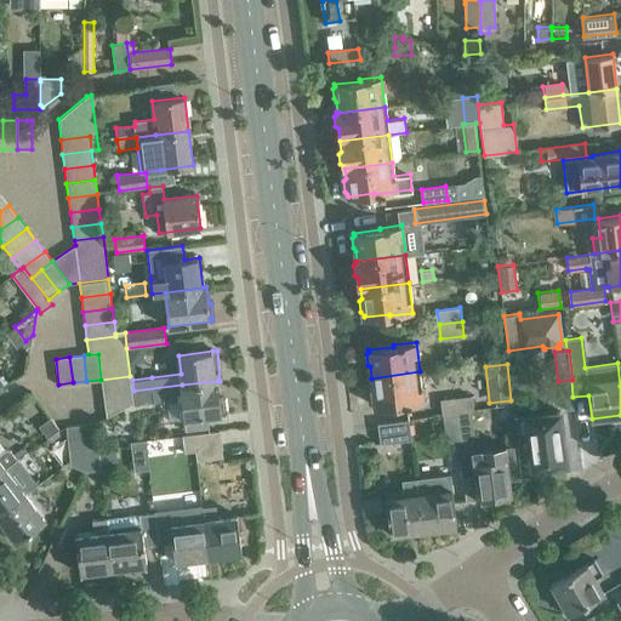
[(420,371),(371,379),(374,389),(371,392),(371,397),(375,398),(375,406),(400,403),(400,405),(423,403),(420,371)]
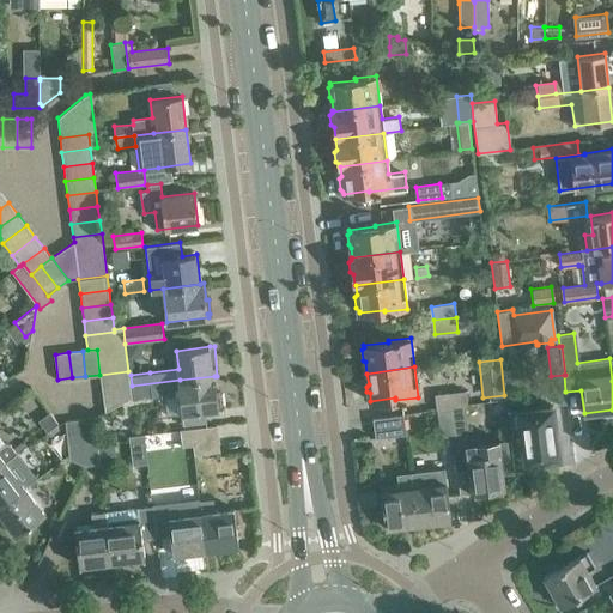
[(128,371),(99,375),(102,388),(131,386),(128,371)]
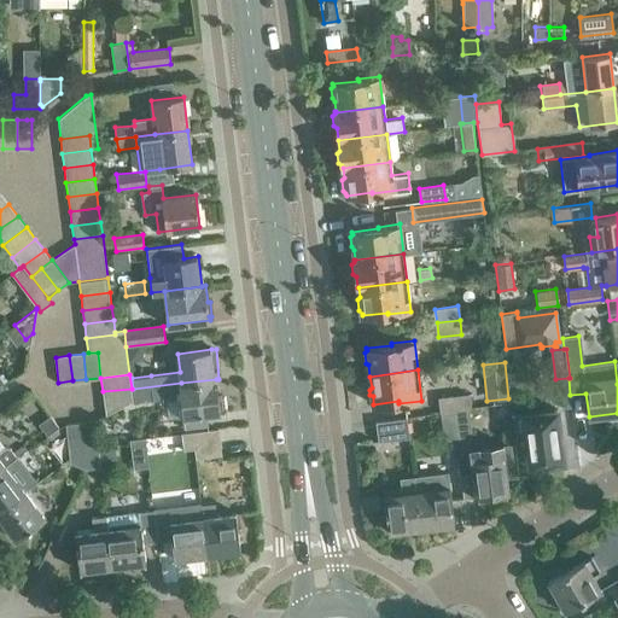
[(181,383),(133,389),(134,401),(153,398),(153,401),(168,400),(170,419),(184,417),(185,427),(208,425),(207,414),(221,413),(220,409),(223,409),(221,394),(219,394),(216,379),(181,383)]
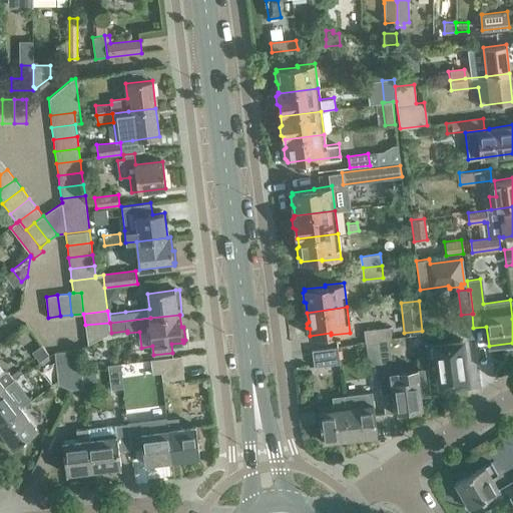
[(109,323),(85,325),(87,344),(110,334),(109,323)]
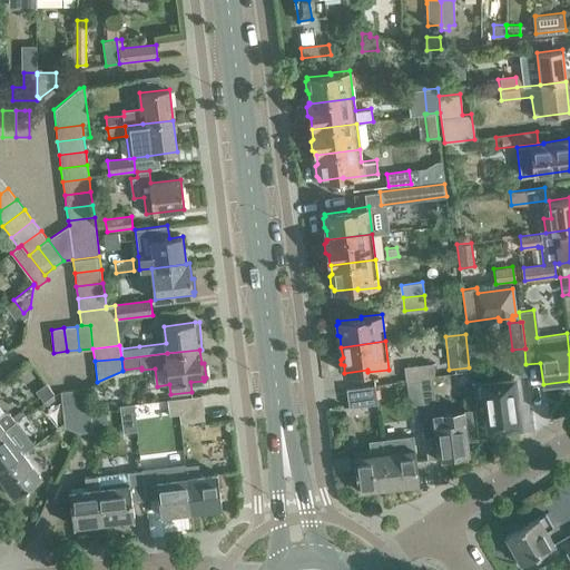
[(419,379),(432,377),(434,376),(432,363),(403,367),(405,381),(406,381),(413,380),(419,379)]
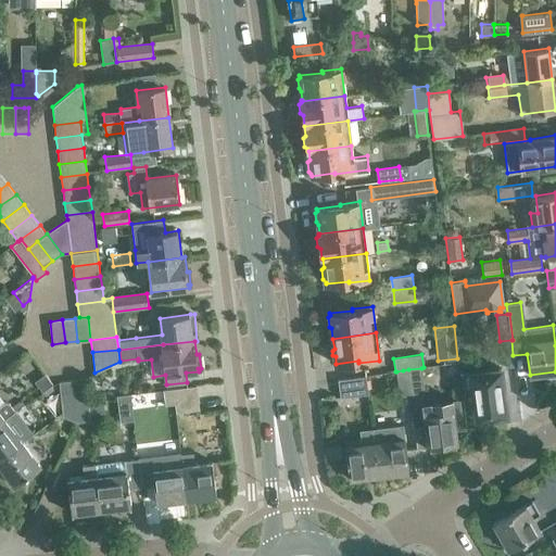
[(464,404),(475,402),(477,419),(507,415),(504,382),(502,368),(497,368),(497,365),(496,366),(496,367),(465,370),(465,369),(464,369),(464,374),(460,374),(464,404)]
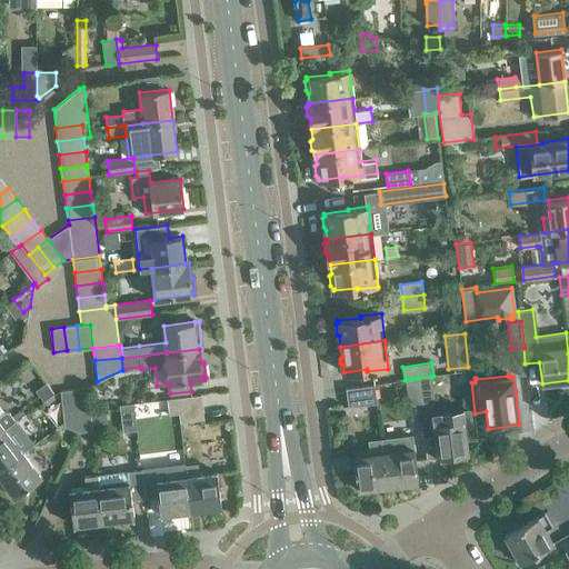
[(431,377),(418,378),(421,405),(435,402),(431,377)]
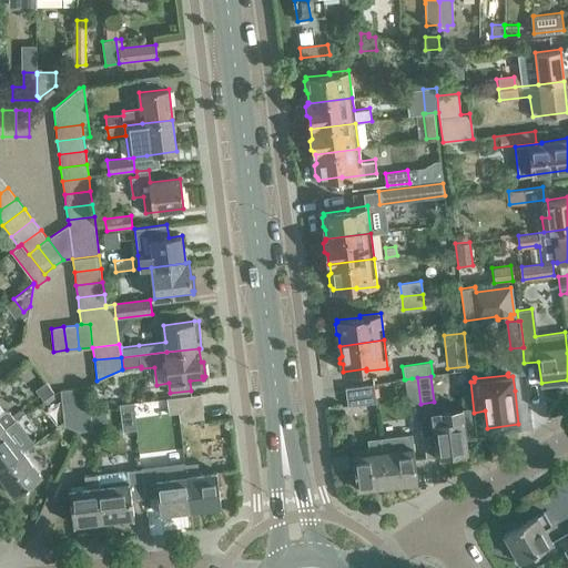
[(417,377),(412,378),(405,379),(404,379),(374,383),(375,393),(406,387),(408,405),(421,404),(417,377)]
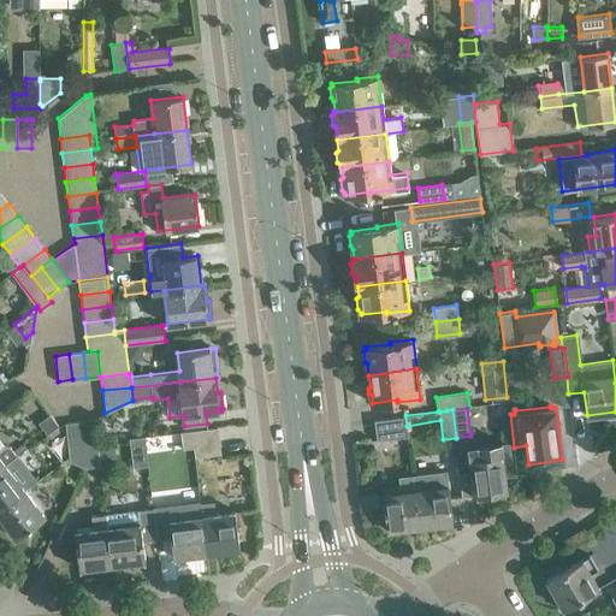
[(51,414),(40,422),(48,433),(59,425),(51,414)]
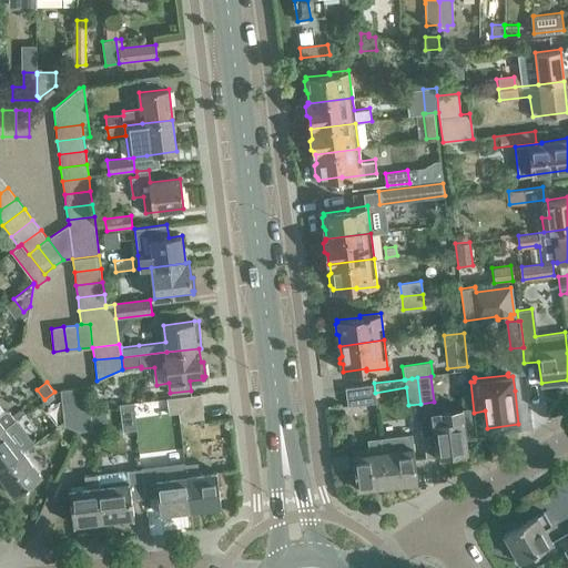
[(376,397),(375,393),(374,383),(348,386),(350,401),(376,397)]
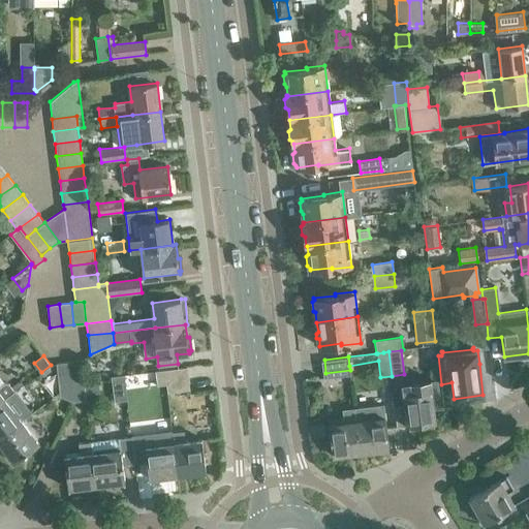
[(69,374),(83,372),(81,360),(68,362),(69,374)]
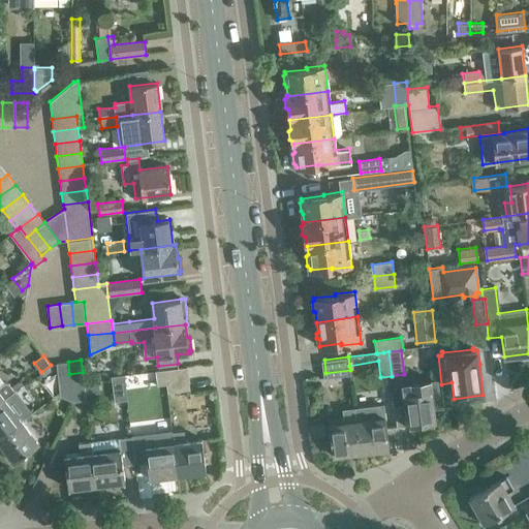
[(58,375),(69,374),(68,362),(57,363),(58,375)]
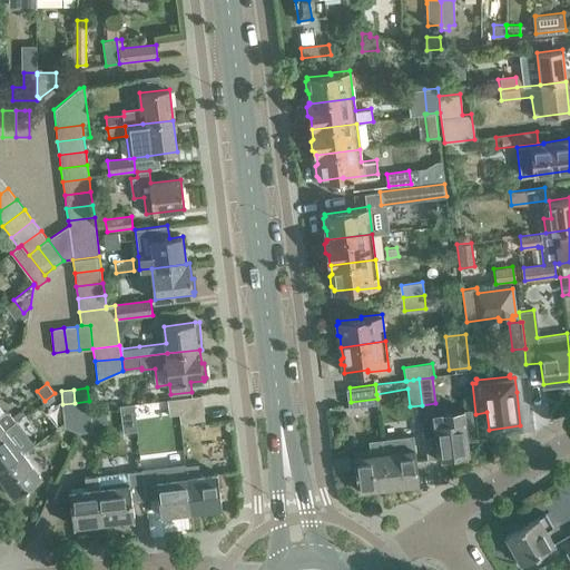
[(178,399),(180,414),(182,423),(205,420),(202,395),(178,399)]
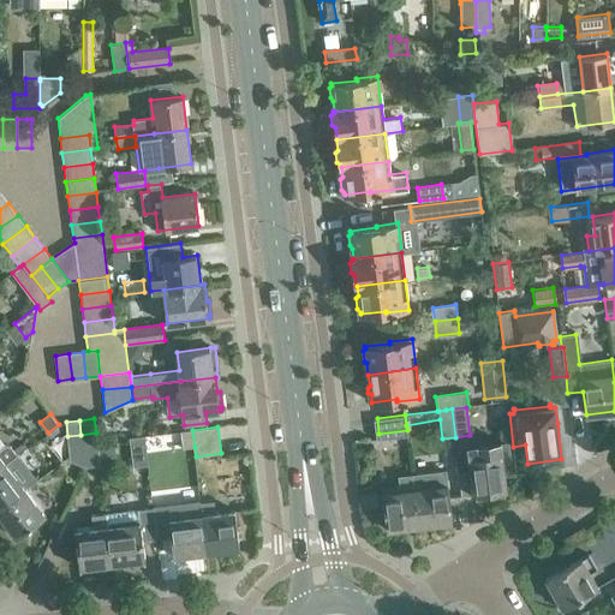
[(195,447),(192,430),(181,431),(184,448),(195,447)]
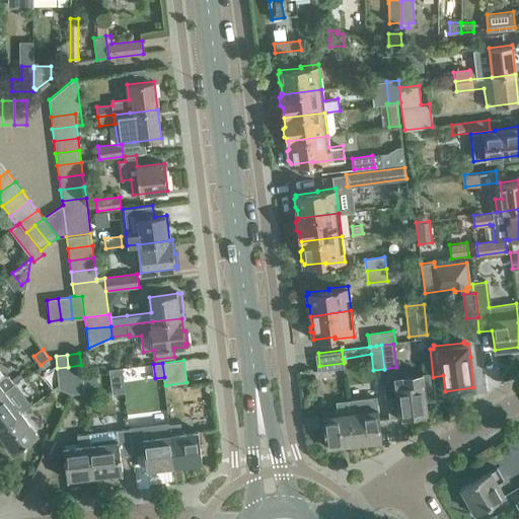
[(84,392),(81,365),(68,367),(72,393),(84,392)]
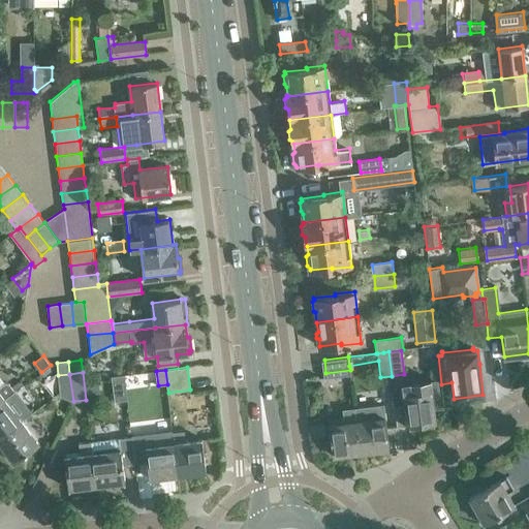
[(73,401),(69,374),(58,375),(61,396),(73,401)]
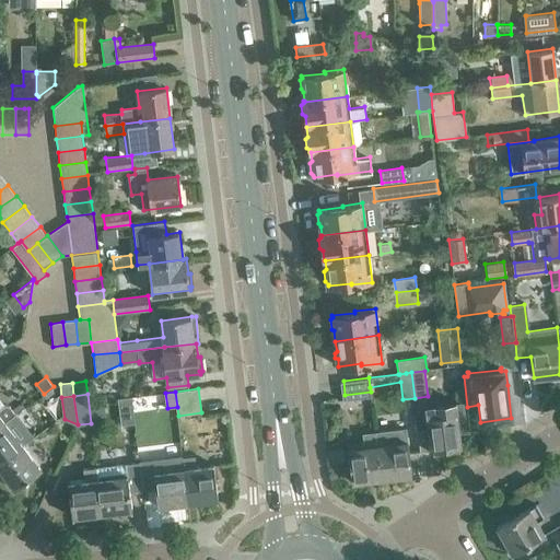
[(119,398),(119,399),(121,424),(135,423),(131,397),(119,398)]
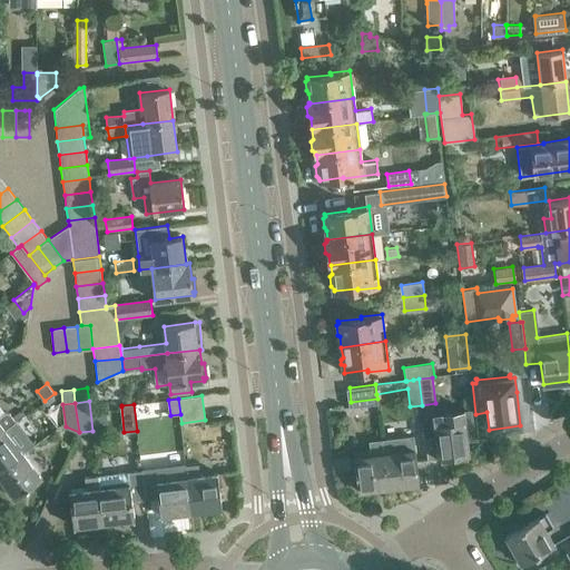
[(0,432),(6,429),(16,421),(9,412),(5,412),(0,415),(0,432)]
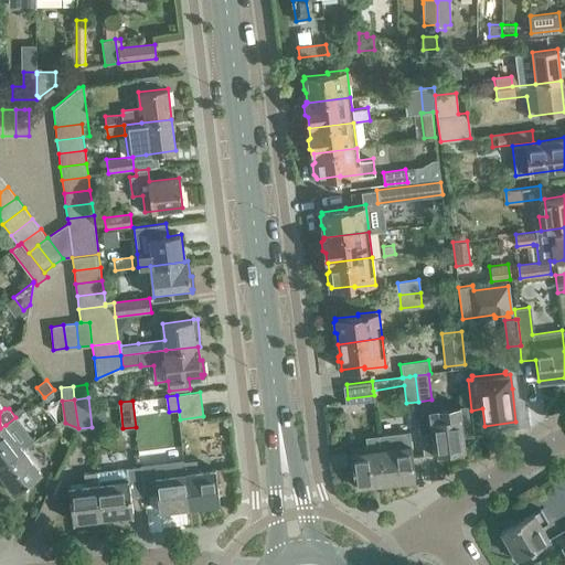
[(419,422),(424,456),(466,450),(461,416),(419,422)]
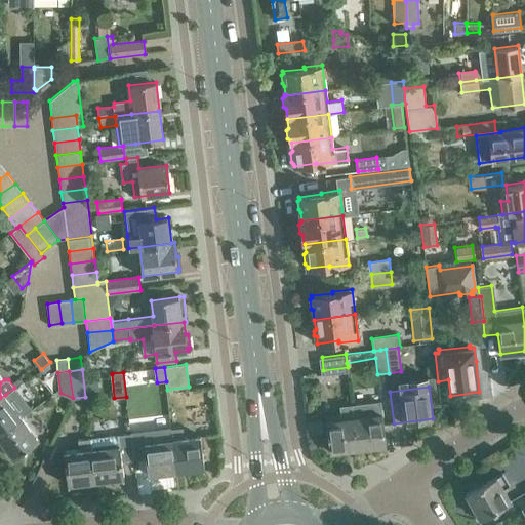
[(5,395),(0,398),(0,433),(22,416),(31,409),(14,388),(5,395)]
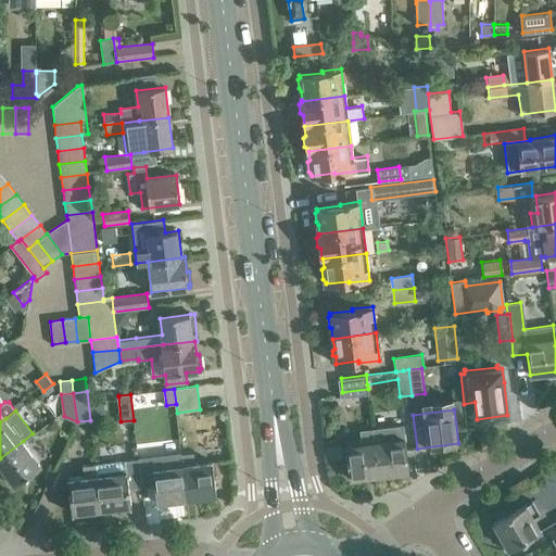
[(374,429),(379,476),(408,471),(406,450),(417,449),(413,415),(402,416),(404,439),(390,440),(390,437),(388,438),(387,428),(374,429)]
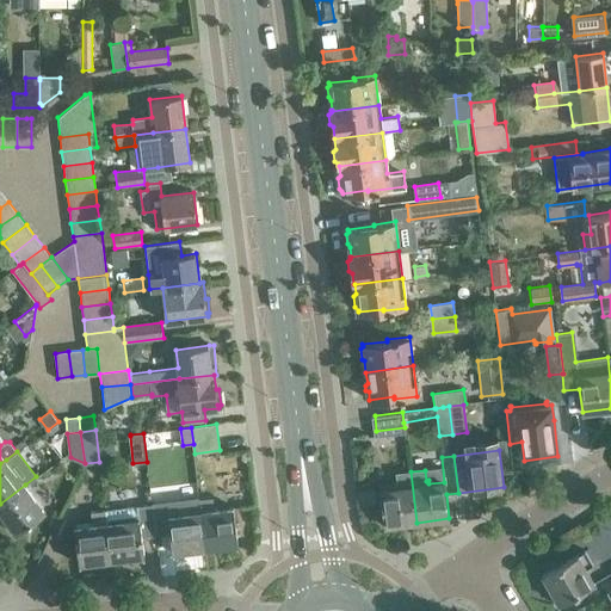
[(417,523),(411,471),(396,474),(399,488),(380,491),(384,526),(417,523)]
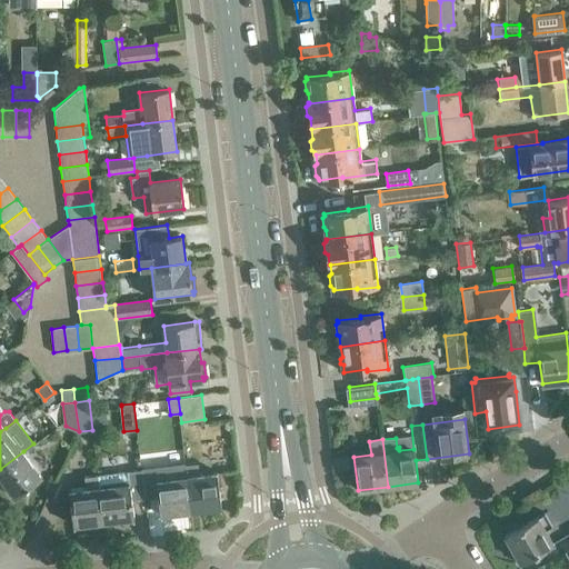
[(23,451),(0,469),(0,476),(15,496),(16,497),(43,476),(42,475),(23,451)]
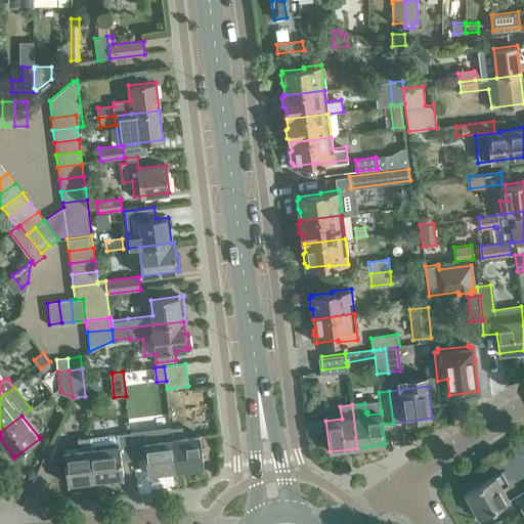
[(118,435),(90,438),(95,480),(122,476),(123,477),(124,477),(122,460),(134,459),(131,433),(119,435),(119,434),(117,434),(118,435)]
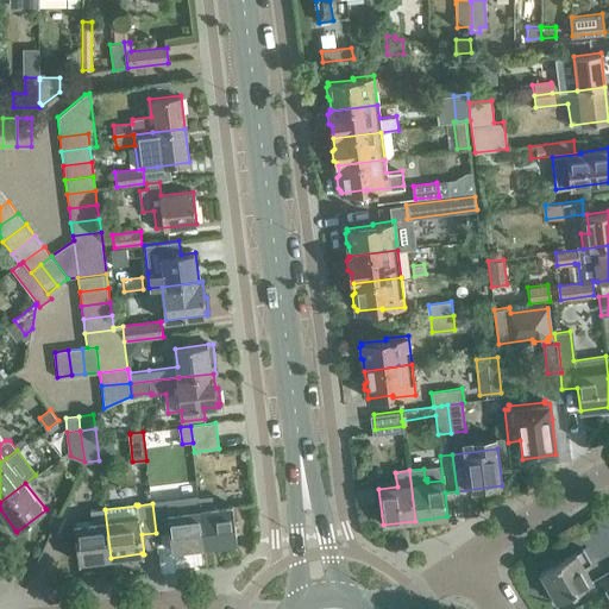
[(200,510),(205,546),(236,542),(236,544),(237,544),(232,504),(231,504),(231,506),(200,510)]
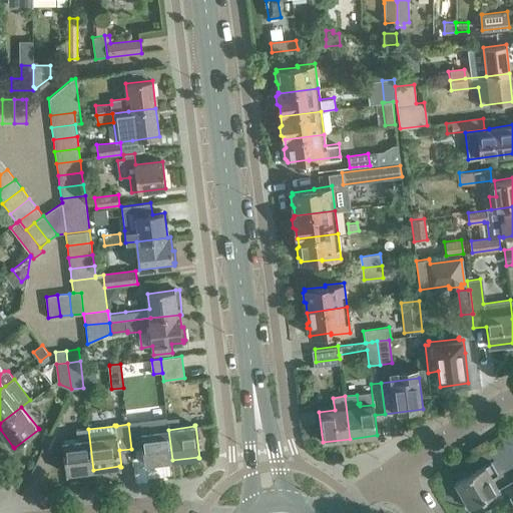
[(63,441),(62,442),(66,474),(67,474),(67,473),(93,470),(88,429),(76,431),(78,440),(63,442),(63,441)]
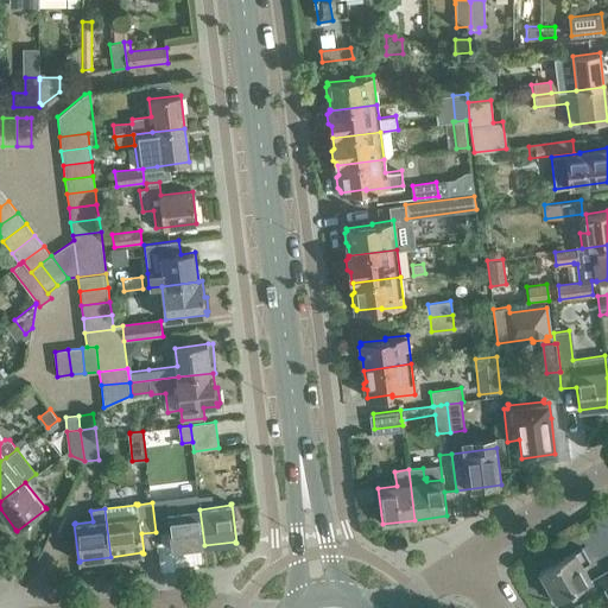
[(204,545),(200,510),(169,513),(169,512),(168,512),(172,550),(173,550),(173,549),(204,545)]
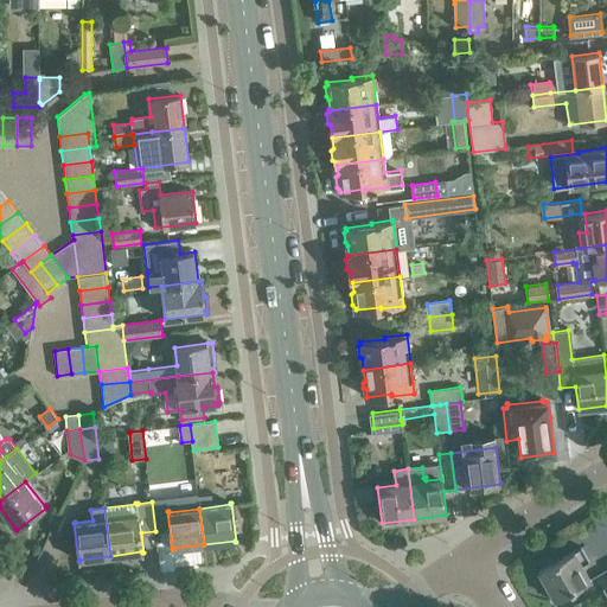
[(589,561),(581,548),(558,561),(557,557),(548,563),(549,566),(538,573),(540,574),(540,573),(547,585),(543,587),(553,601),(555,600),(555,601),(592,580),(582,564),(589,561)]
